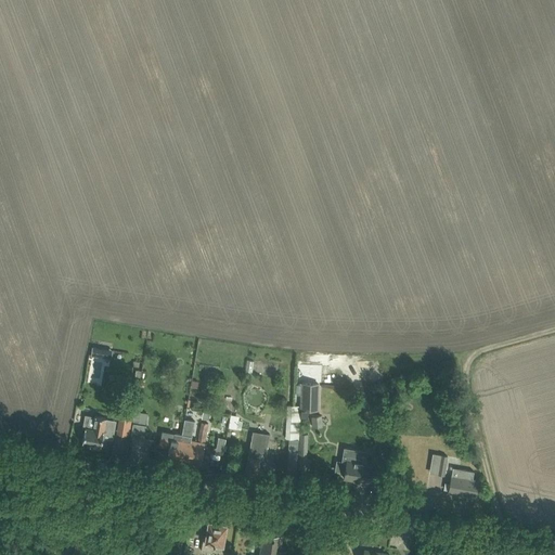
[(93,347),(91,356),(102,358),(103,349),(93,347)]
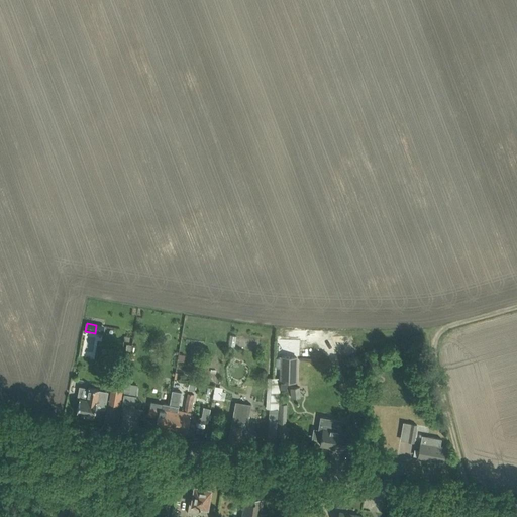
[(281,356),(281,381),(296,382),(296,357),(281,356)]
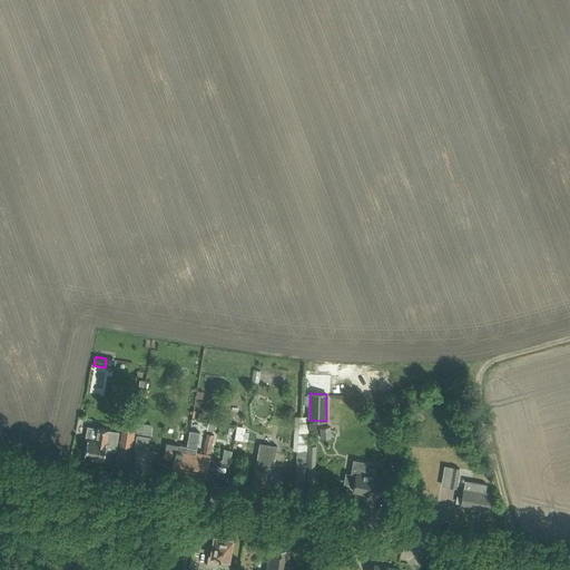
[(119,445),(133,448),(137,419),(125,416),(119,445)]
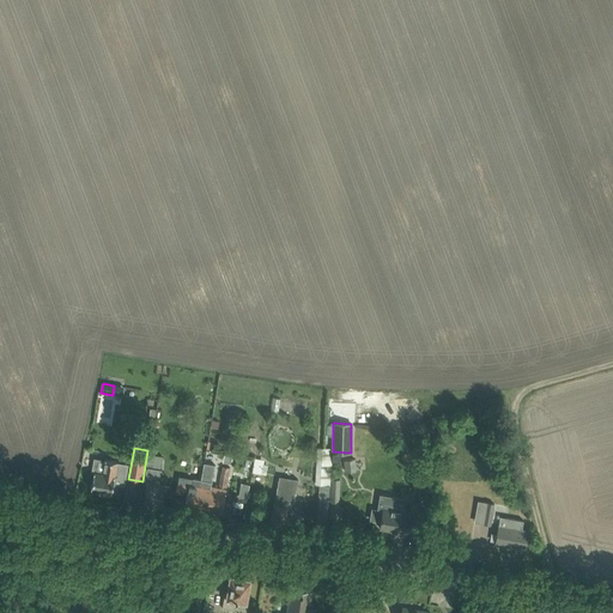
[(344,472),(356,471),(354,457),(343,459),(344,472)]
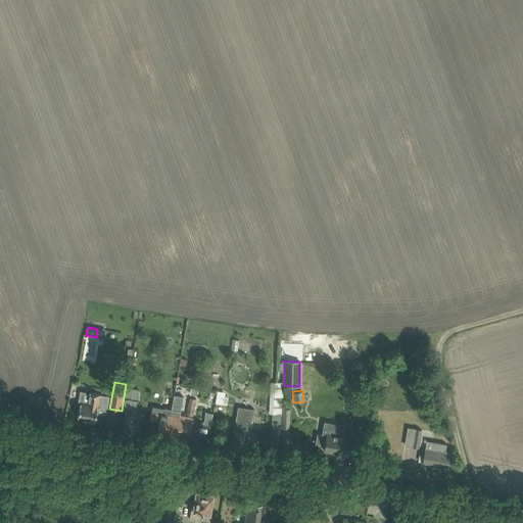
[(227,403),(229,393),(217,391),(215,402),(227,403)]
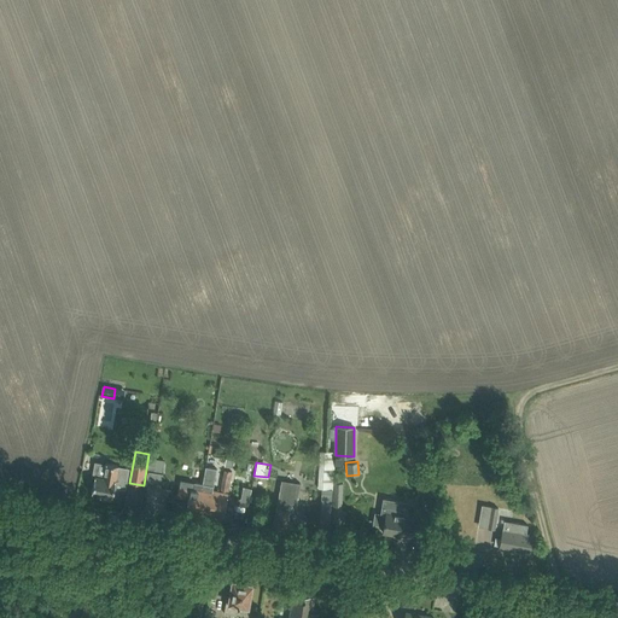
[(95,476),(94,481),(92,493),(101,494),(100,499),(110,500),(111,496),(118,497),(121,481),(115,479),(117,465),(106,464),(104,477),(95,476)]
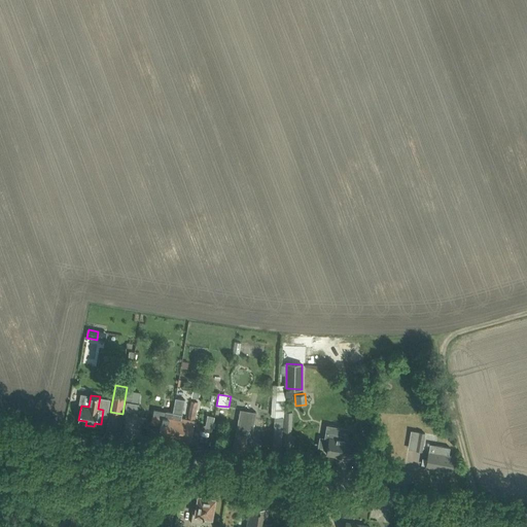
[(175,397),(173,410),(167,409),(166,412),(164,411),(164,416),(152,414),(151,423),(161,424),(159,434),(190,441),(198,401),(191,400),(188,419),(181,418),(184,399),(175,397)]
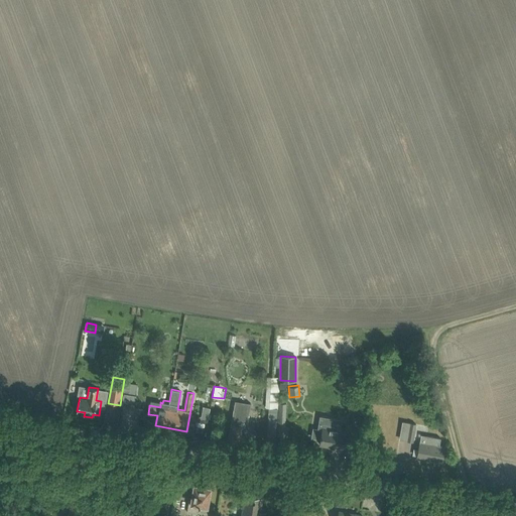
[(228,439),(239,441),(242,426),(241,425),(242,422),(248,422),(251,403),(235,400),(231,424),(228,439)]
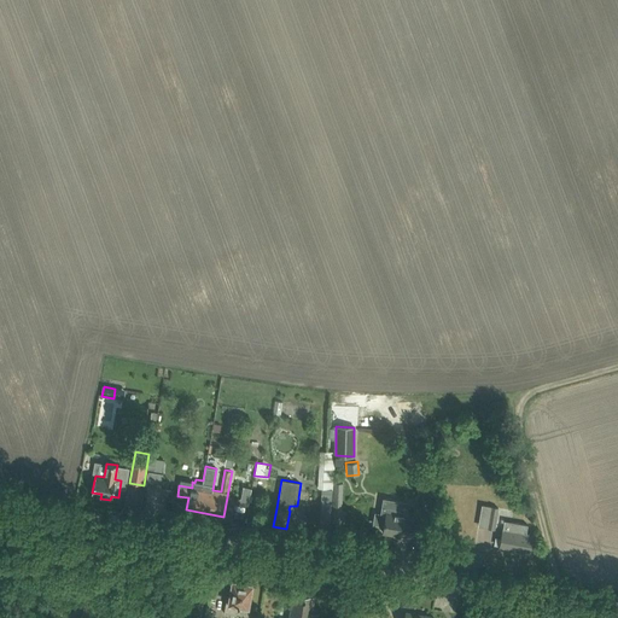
[(238,503),(246,505),(250,488),(242,485),(238,503)]
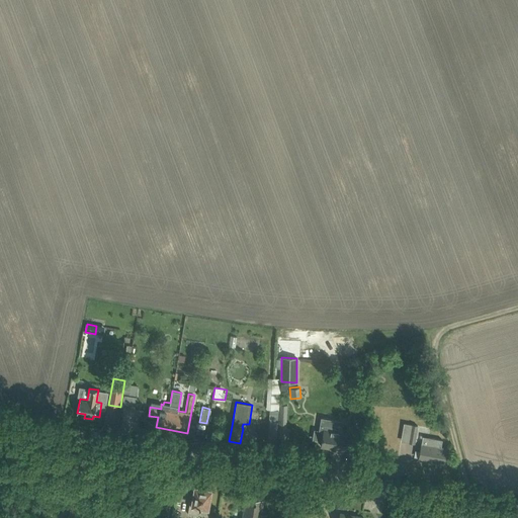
[(324,419),(322,419),(321,429),(324,430),(321,446),(335,448),(335,450),(343,451),(345,441),(347,430),(341,429),(342,422),(333,420),(332,420),(330,419),(328,419),(326,419),(324,419)]
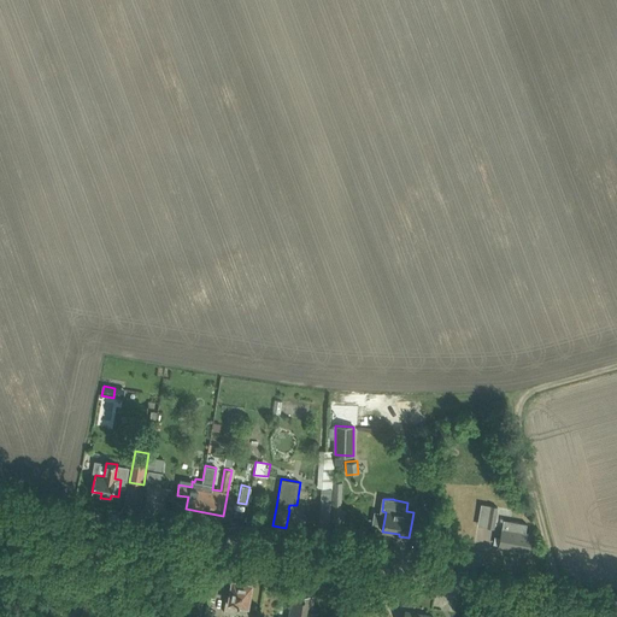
[(491,506),(487,527),(494,528),(498,507),(491,506)]
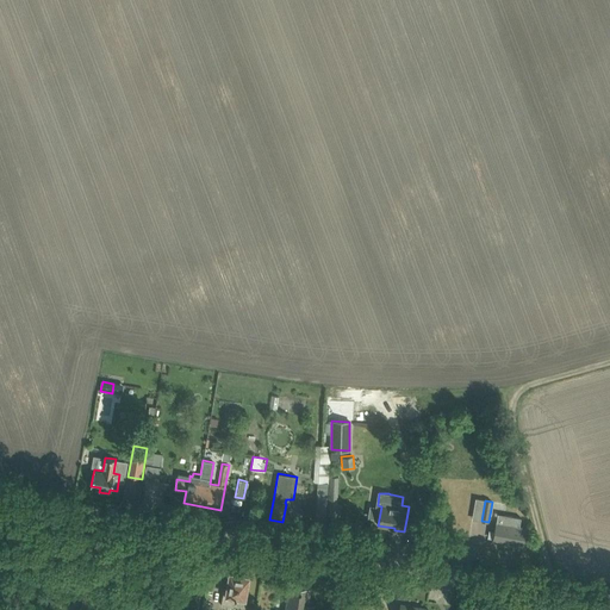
[(524,546),(527,528),(520,527),(521,517),(505,515),(503,527),(496,526),(493,541),(524,546)]
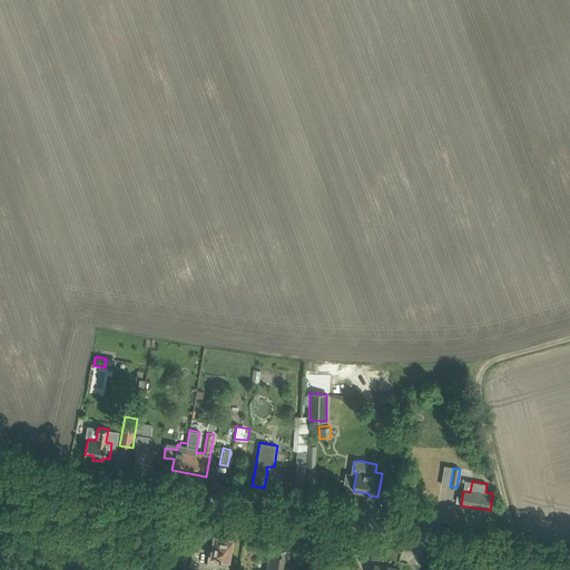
[(215,536),(213,547),(212,549),(210,549),(207,564),(218,567),(218,564),(227,566),(233,539),(215,536)]
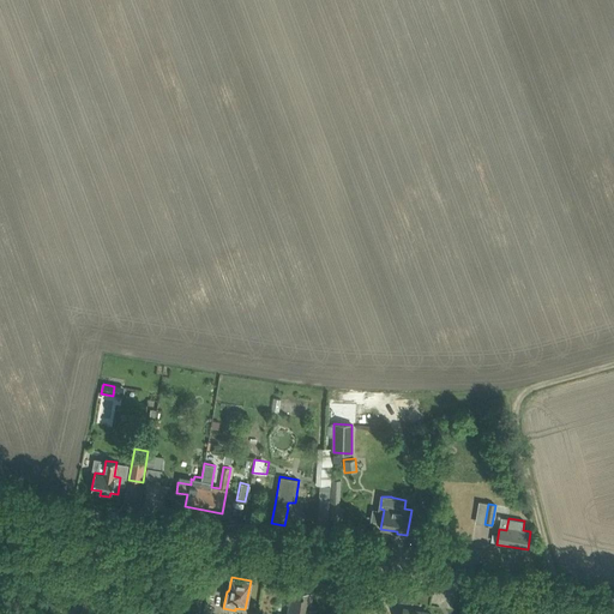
[(305,590),(305,588),(300,587),(300,589),(292,588),(289,600),(287,613),(308,613),(313,591),(305,590)]
